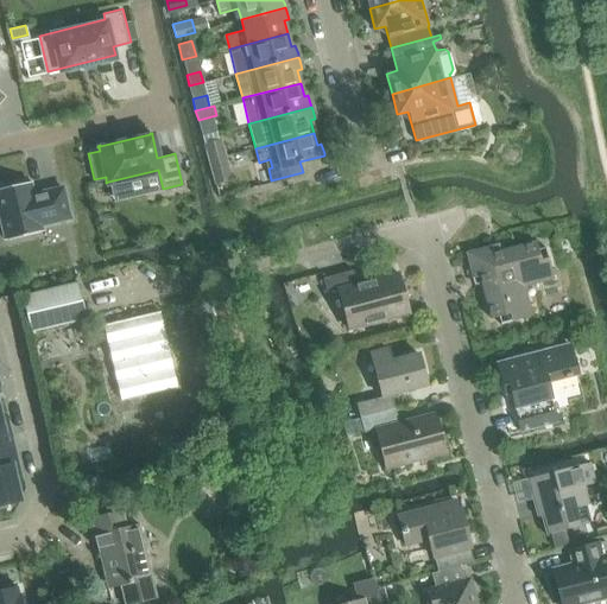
[(221,138),(203,142),(209,161),(226,157),(221,138)]
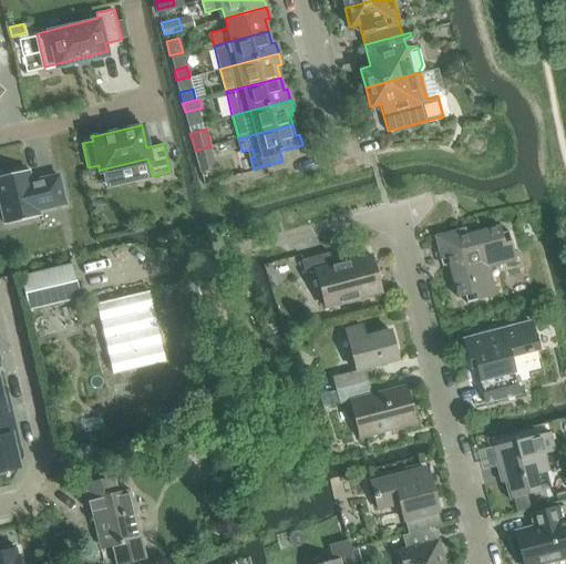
[(211,146),(195,151),(199,171),(216,166),(211,146)]
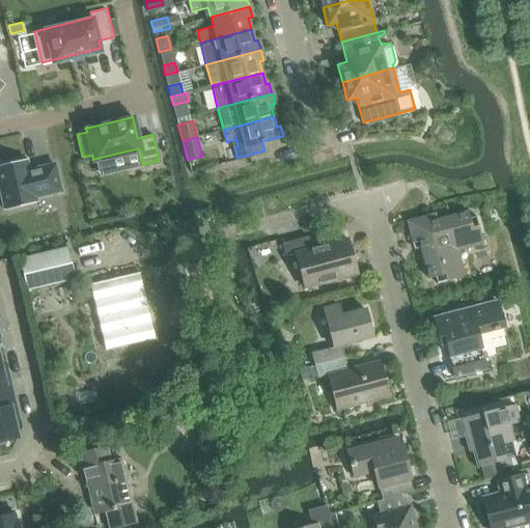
[(28,168),(25,158),(0,163),(0,191),(4,209),(35,201),(34,196),(60,190),(54,163),(28,168)]
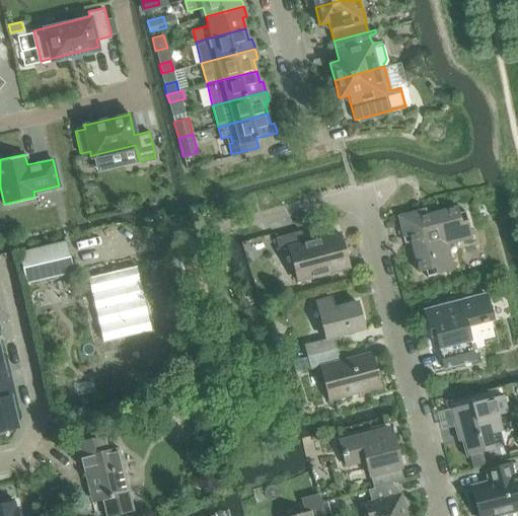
[(456,205),(427,212),(404,218),(418,271),(425,269),(426,275),(453,268),(446,242),(471,236),(464,209),(458,211),(456,205)]
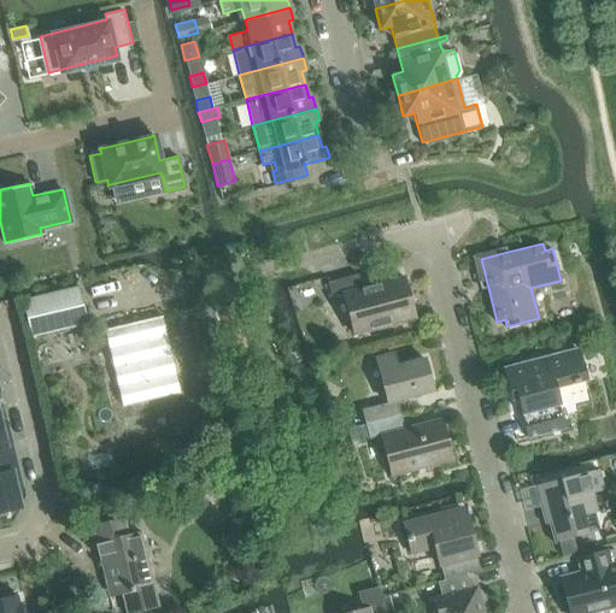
[(353,332),(414,316),(403,275),(362,286),(358,272),(327,281),(330,295),(342,292),(353,332)]
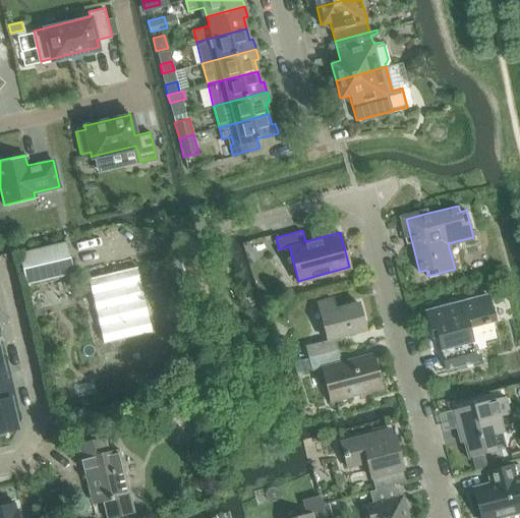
[(19,252),(26,284),(75,273),(67,241),(19,252)]
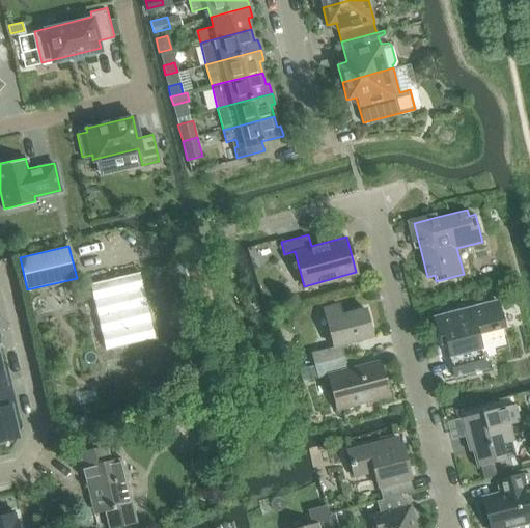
[(192,286),(184,259),(169,264),(177,292),(192,286)]
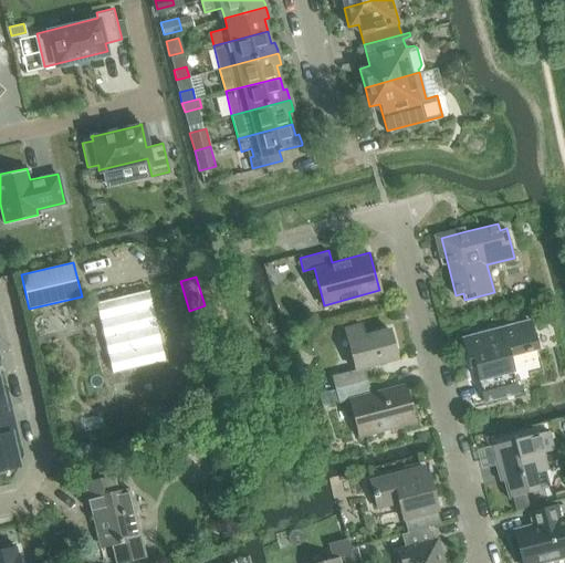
[(113,373),(166,361),(150,290),(97,302),(113,373)]
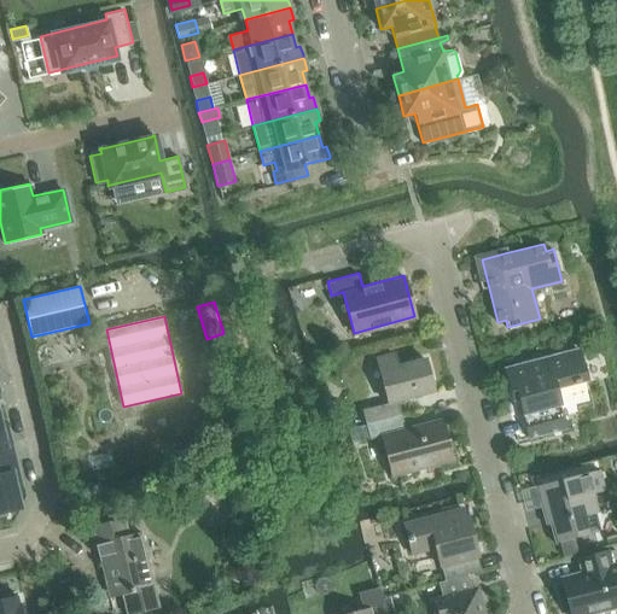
[(577,348),(546,356),(504,367),(508,385),(514,382),(529,436),(565,426),(554,386),(586,379),(577,348)]
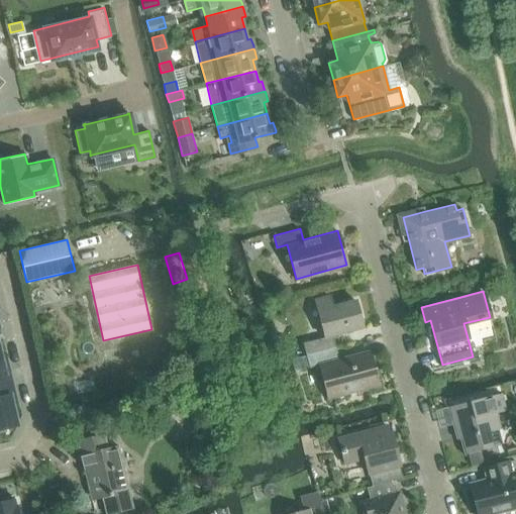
[(302,341),(305,353),(335,345),(332,334),(363,326),(354,299),(331,305),(328,295),(314,298),(324,335),(302,341)]
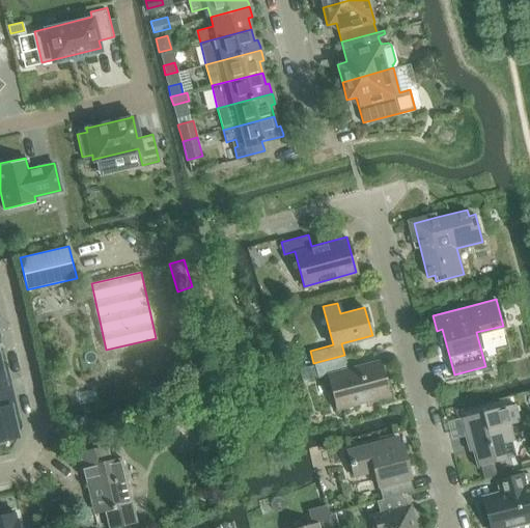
[(344,355),(313,363),(298,367),(302,380),(316,376),(327,373),(336,408),(388,394),(379,359),(347,367),(344,355)]
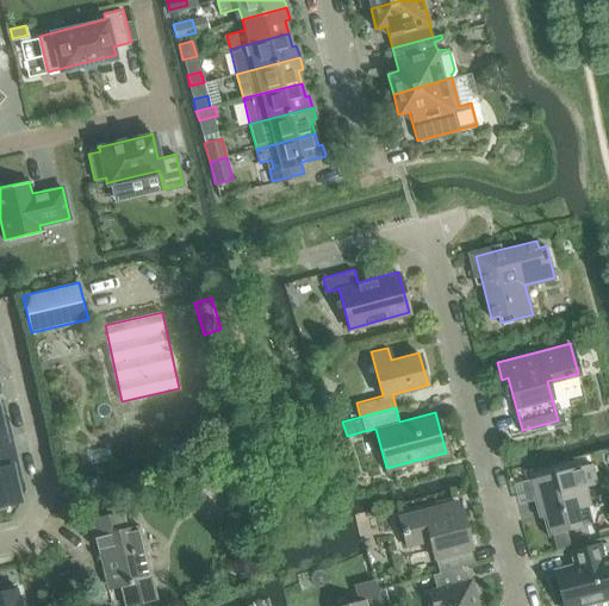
[(590,462),(533,478),(548,535),(552,533),(555,547),(569,543),(565,530),(580,525),(582,525),(591,523),(586,506),(590,505),(585,485),(595,482),(590,462)]
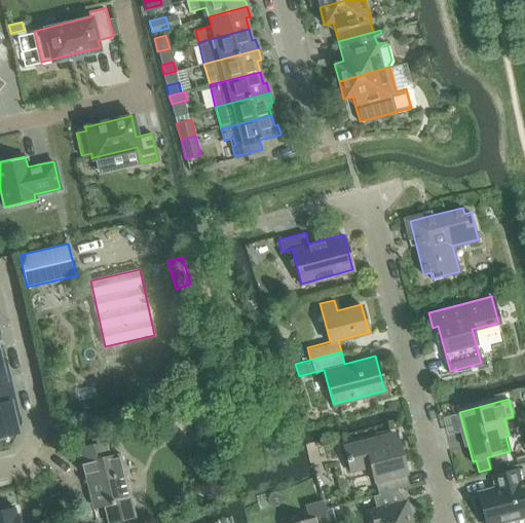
[(0,439),(5,438),(4,435),(15,432),(8,401),(0,402),(0,439)]
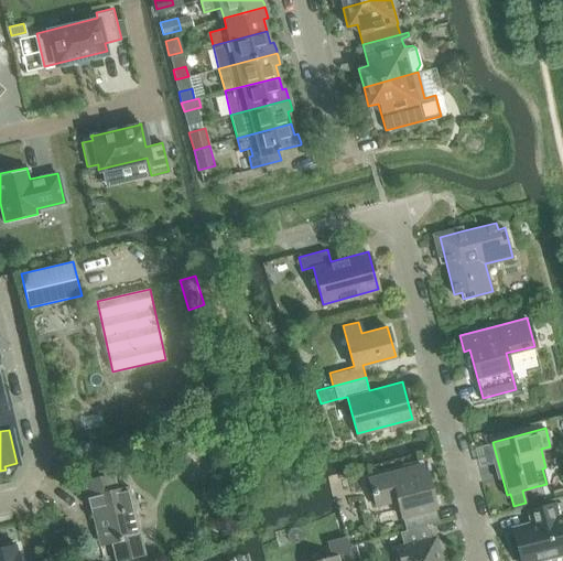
[(404,529),(425,522),(439,520),(425,470),(422,470),(421,463),(368,477),(375,505),(397,499),(404,529)]
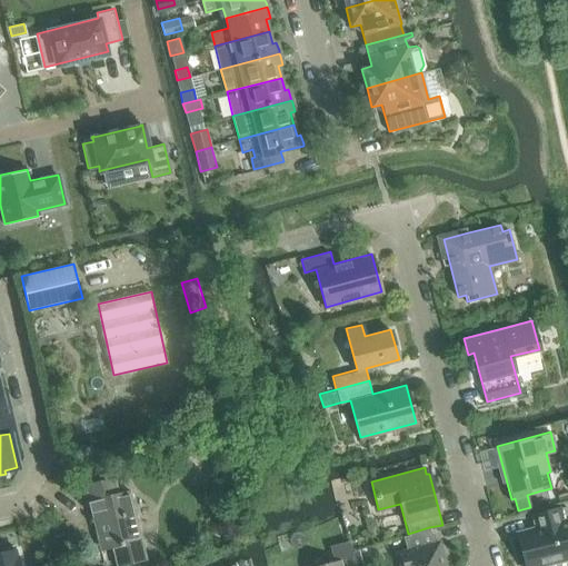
[(117,565),(146,559),(129,489),(118,492),(113,475),(85,482),(100,549),(111,546),(117,565)]
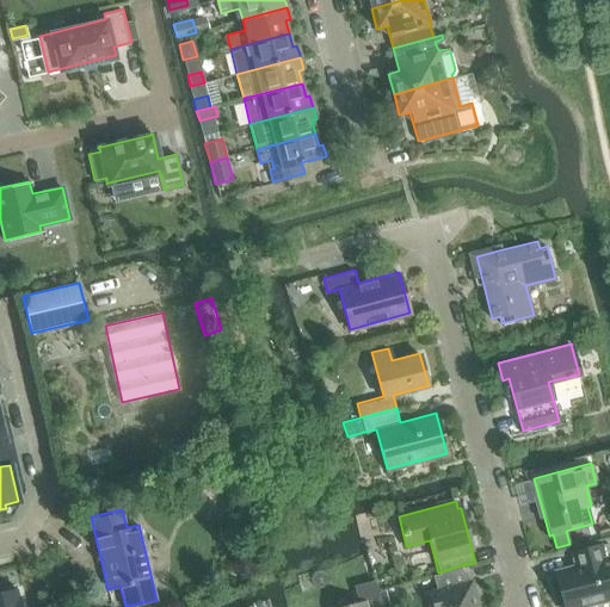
[(598,544),(572,551),(575,567),(554,573),(562,606),(565,606),(580,604),(581,606),(601,606),(599,599),(609,595),(609,551),(608,543),(598,545),(598,544)]
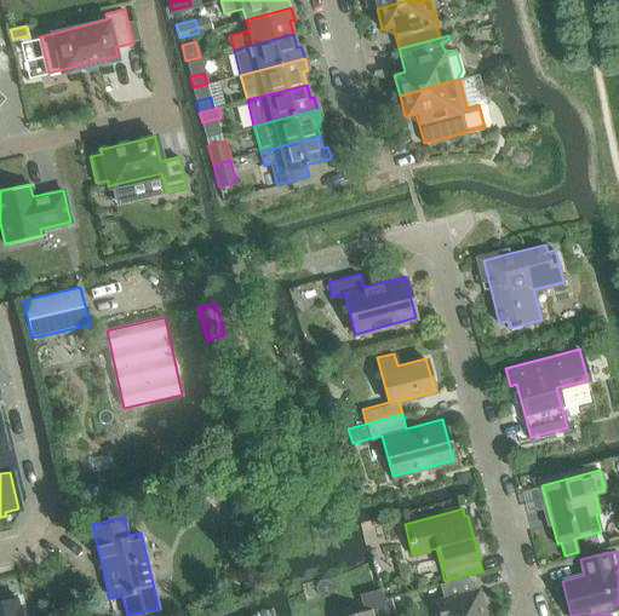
[(473,591),(468,574),(445,581),(439,583),(442,598),(433,600),(436,615),(483,615),(477,589),(473,591)]
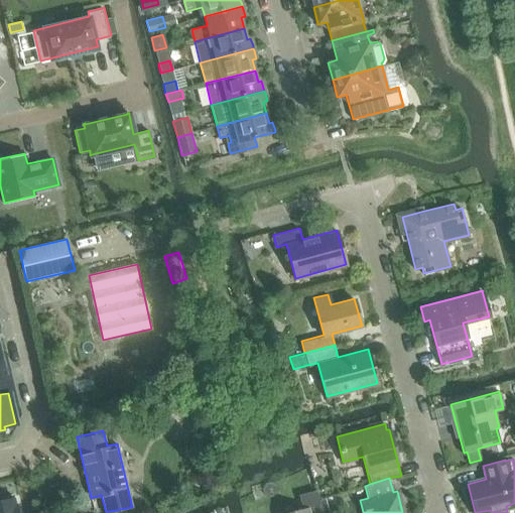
[(322,512),(315,489),(298,494),(302,509),(285,512),(322,512)]
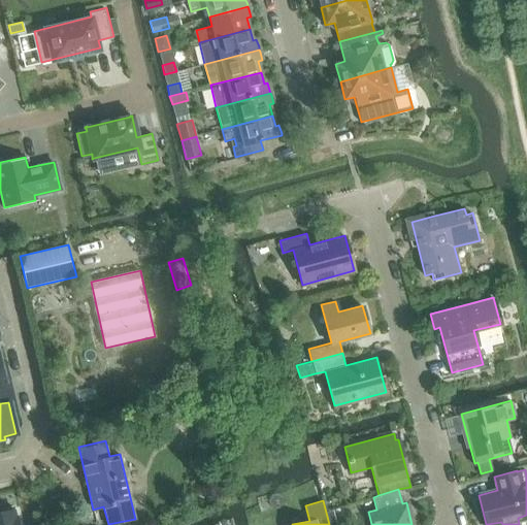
[(0,524),(17,524),(12,505),(0,509),(0,524)]
